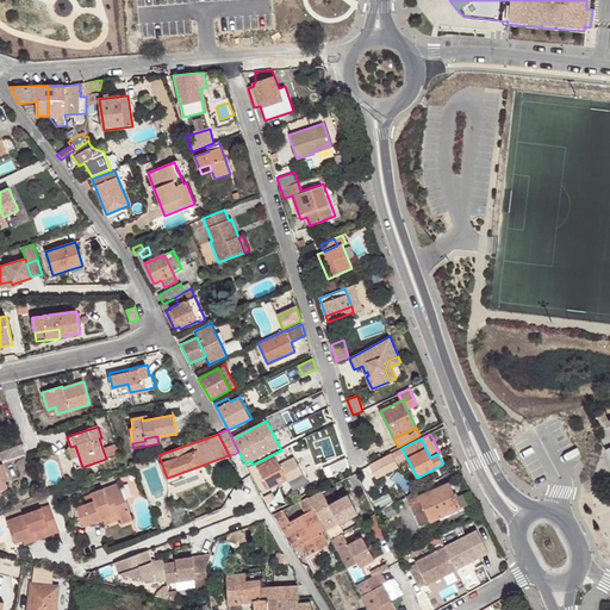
[(75,470),(82,467),(75,446),(70,447),(68,448),(75,470)]
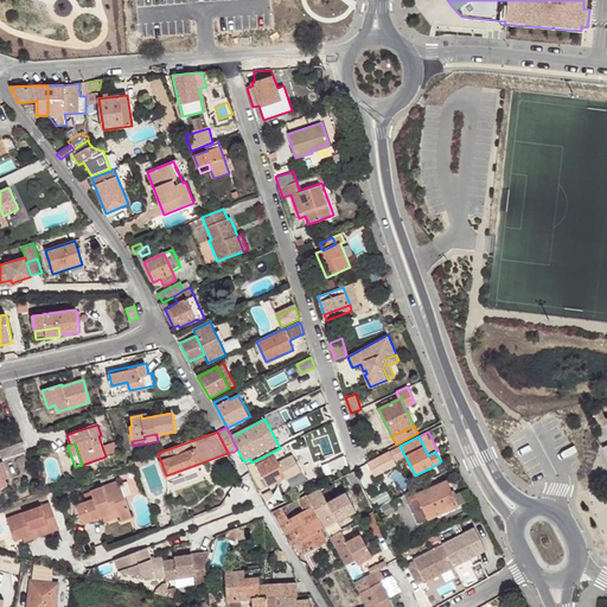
[(404,455),(400,446),(390,452),(394,460),(404,455)]
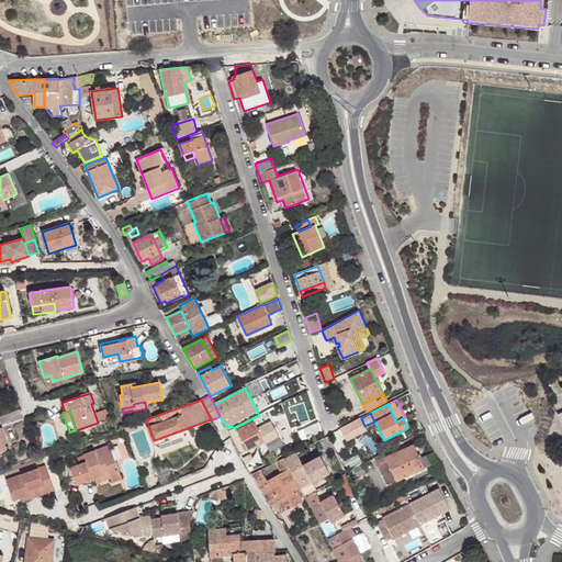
[(262,414),(259,415),(235,427),(248,451),(265,441),(267,445),(280,437),(271,422),(258,429),(255,423),(265,417),(262,414)]
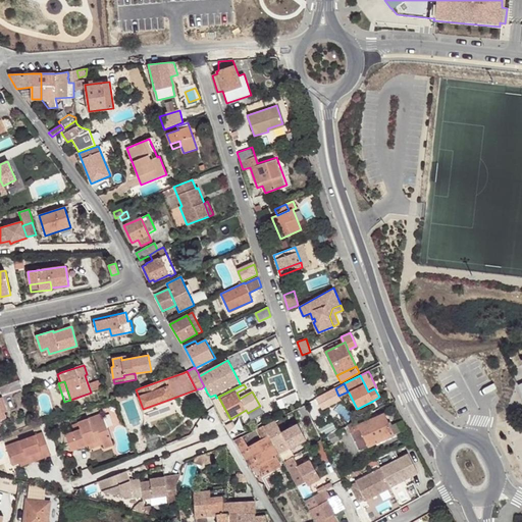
[(334,388),(316,398),(322,409),(340,400),(334,388)]
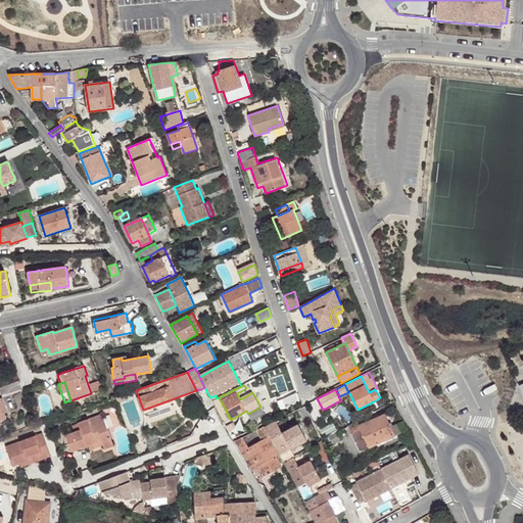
[(127,393),(116,397),(119,403),(129,399),(127,393)]
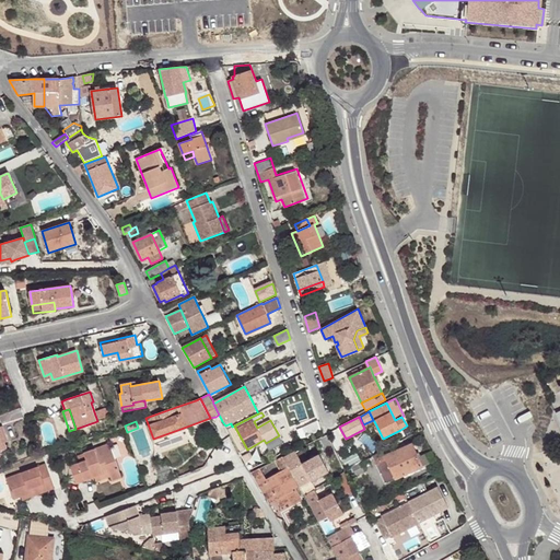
[(301,428),(304,436),(321,430),(317,421),(301,428)]
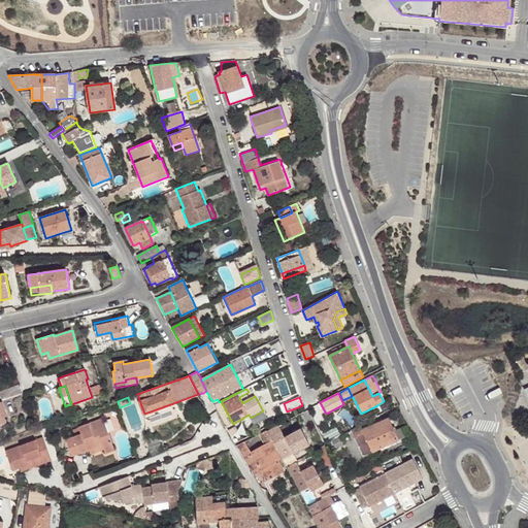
[(170,404),(144,414),(145,419),(172,409),(170,404)]
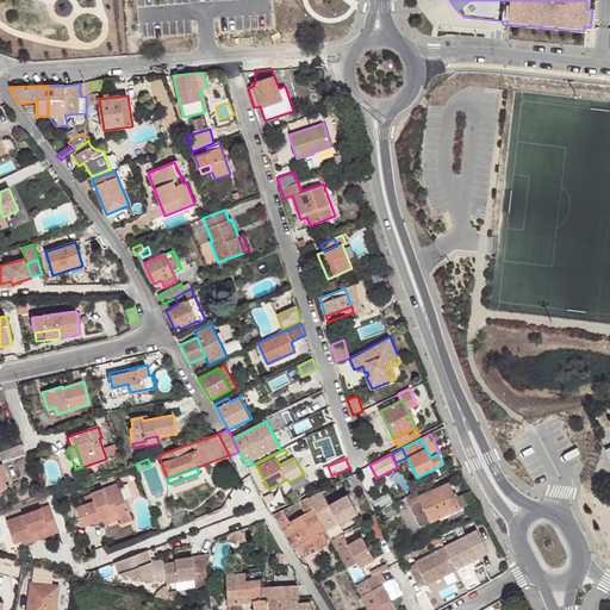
[(87,504),(76,508),(83,528),(119,515),(123,524),(134,521),(119,483),(91,493),(92,495),(85,497),(87,504)]
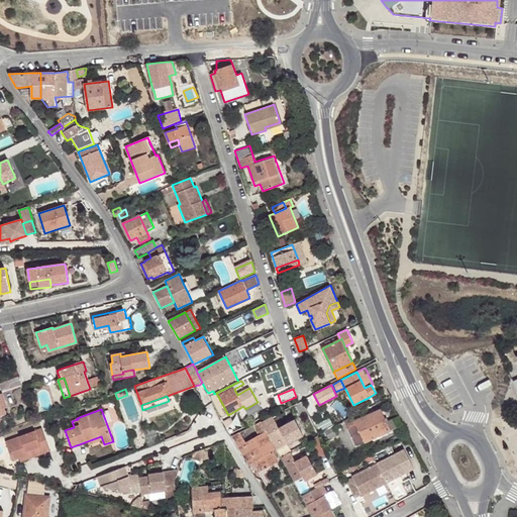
[(385,418),(381,409),(354,421),(353,417),(343,421),(355,446),(365,442),(390,430),(385,418)]
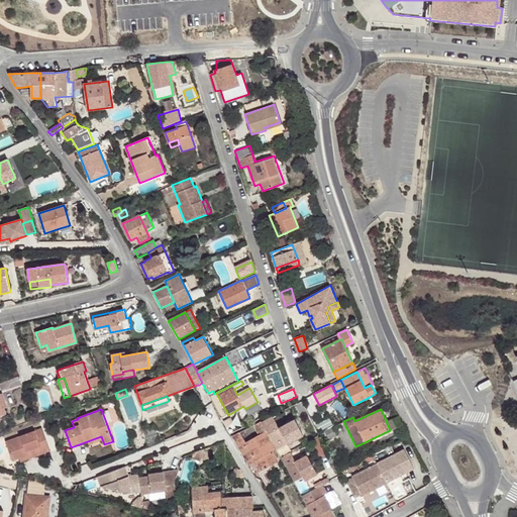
[(273,416),(261,422),(264,427),(268,433),(276,448),(277,449),(287,443),(288,444),(304,435),(295,419),(279,427),(273,416)]
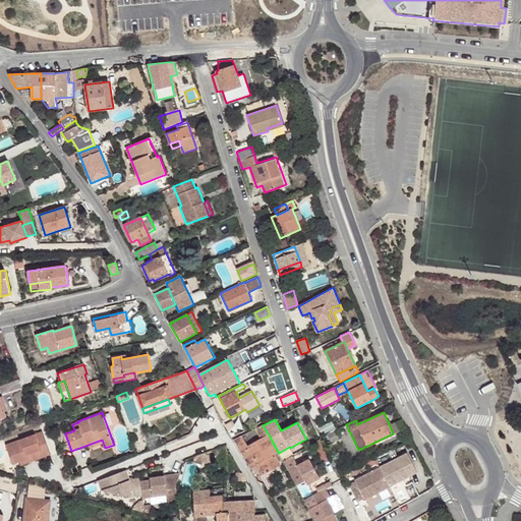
[(390,420),(388,421),(393,433),(406,428),(402,419),(391,423),(390,420)]
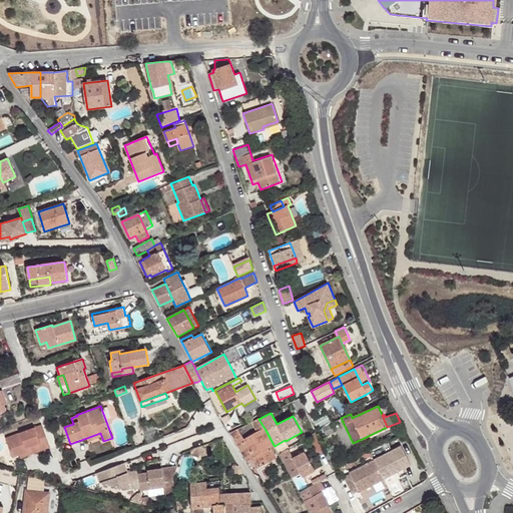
[(259,419),(259,418),(229,433),(246,462),(253,458),(260,454),(264,461),(265,463),(277,457),(271,447),(274,445),(266,430),(262,424),(259,419)]
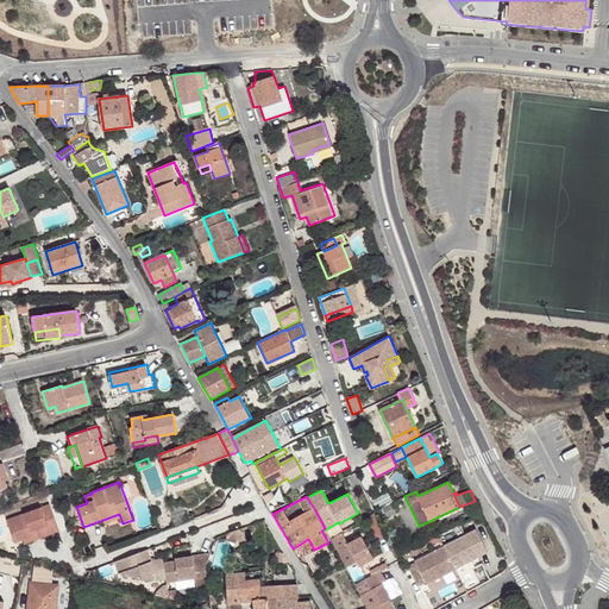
[(406,509),(401,498),(391,503),(396,513),(406,509)]
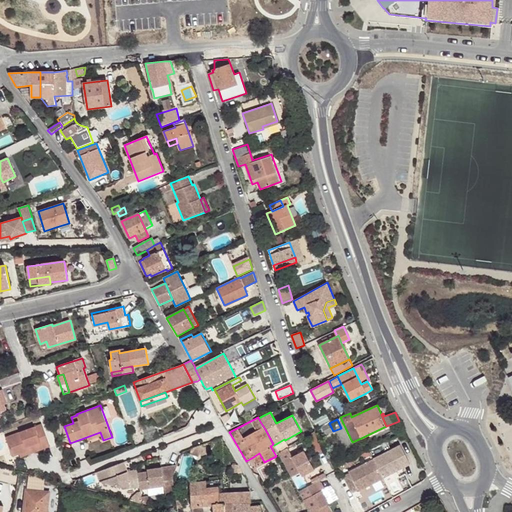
[(140,424),(143,434),(158,429),(157,426),(152,421),(146,423),(140,424)]
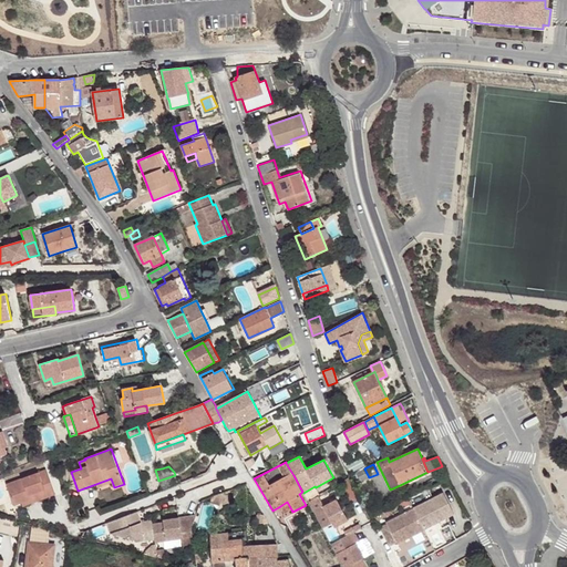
[(369,478),(364,468),(356,473),(360,482),(369,478)]
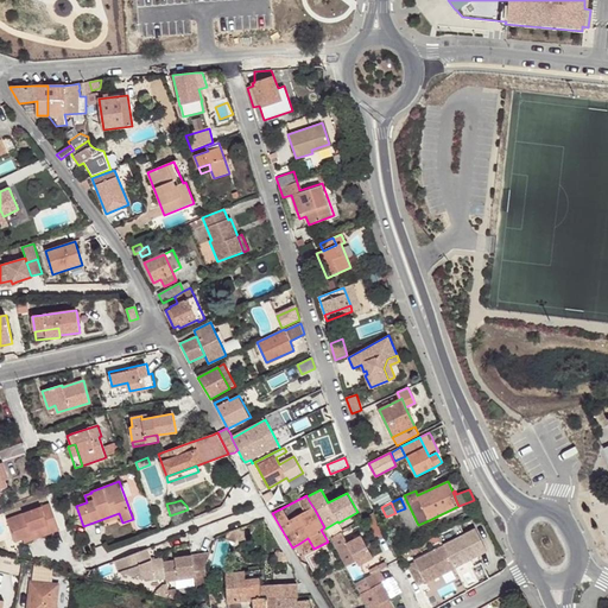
[(50,504),(6,519),(16,543),(24,539),(32,537),(31,532),(48,526),(50,530),(58,526),(50,504)]
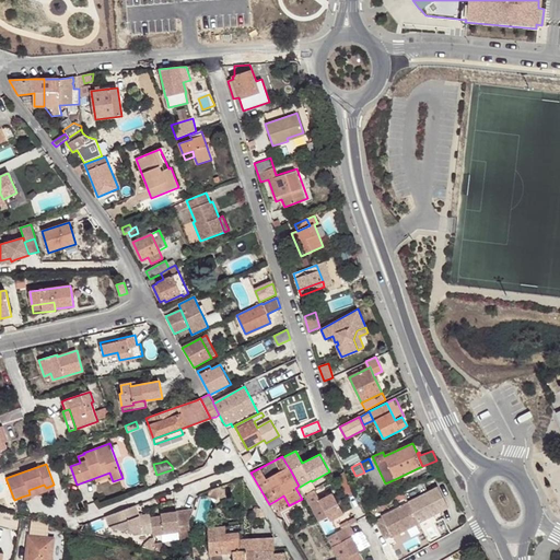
[(28,490),(30,494),(22,497),(23,501),(55,489),(54,485),(46,488),(44,485),(28,490)]
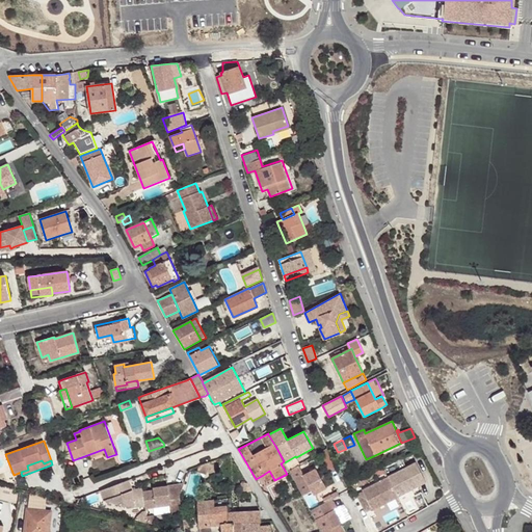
[(209,462),(198,467),(200,472),(207,473),(207,472),(210,471),(211,474),(215,472),(214,470),(217,469),(214,460),(209,462)]
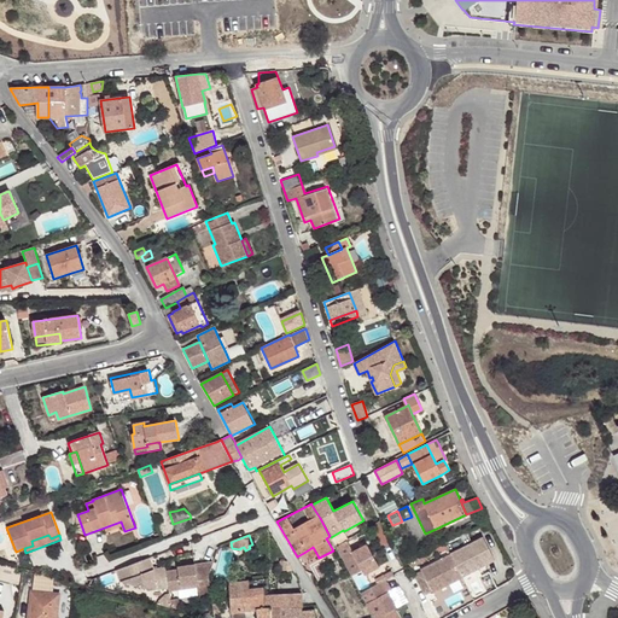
[(483,536),(450,554),(462,576),(495,559),(483,536)]
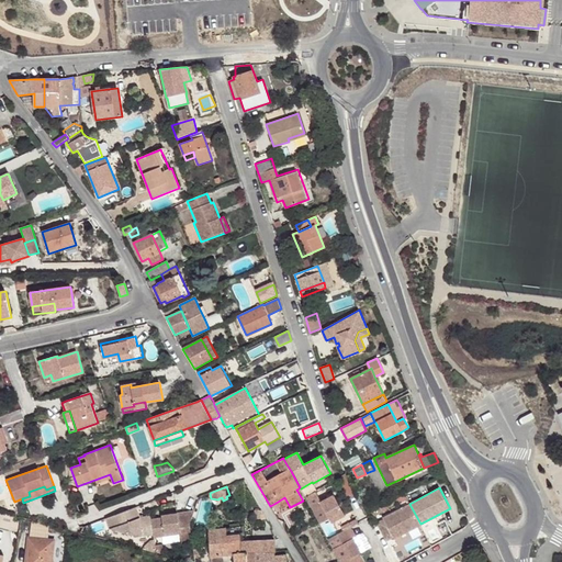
[(315,492),(305,497),(319,524),(329,519),(330,523),(344,516),(334,495),(321,502),(315,492)]
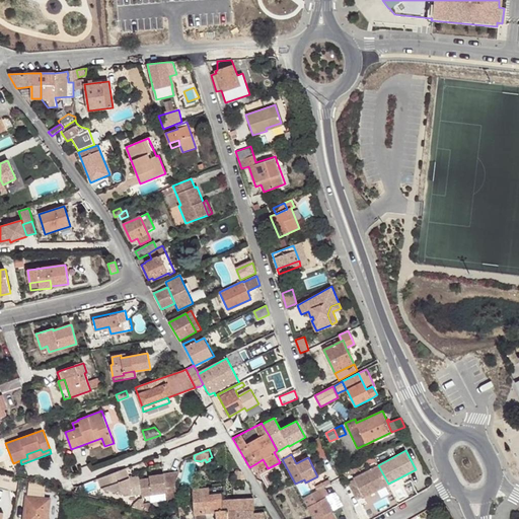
[(260,470),(267,466),(263,459),(256,463),(260,470)]
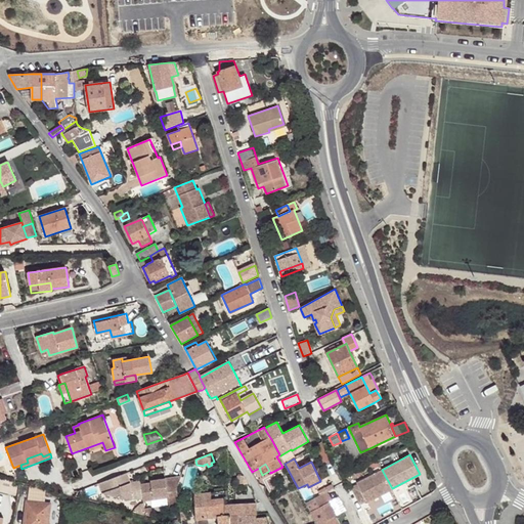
[(367,503),(392,489),(392,488),(382,470),(357,483),(358,484),(366,500),(367,503)]
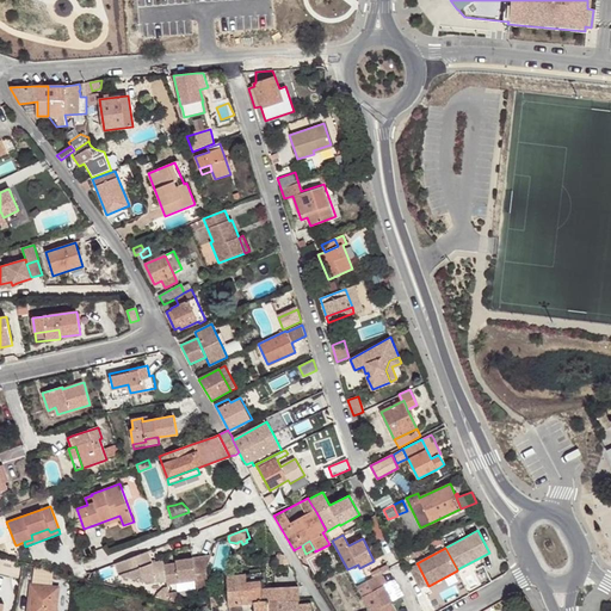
[(148,551),(115,563),(119,575),(146,582),(155,580),(155,582),(167,580),(167,584),(197,580),(209,579),(208,571),(211,555),(176,560),(177,563),(165,565),(164,561),(153,562),(148,551)]
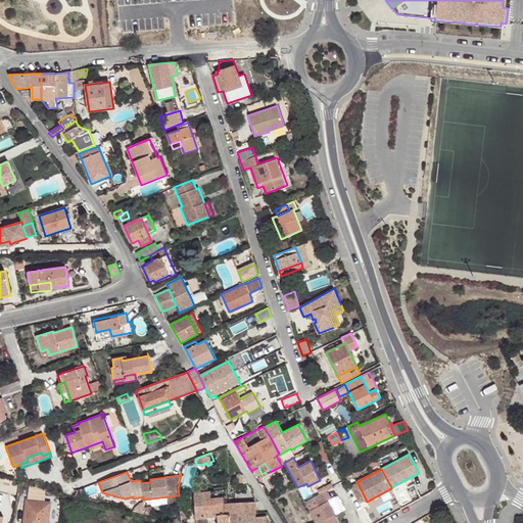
[(366,500),(358,483),(350,486),(360,504),(366,500)]
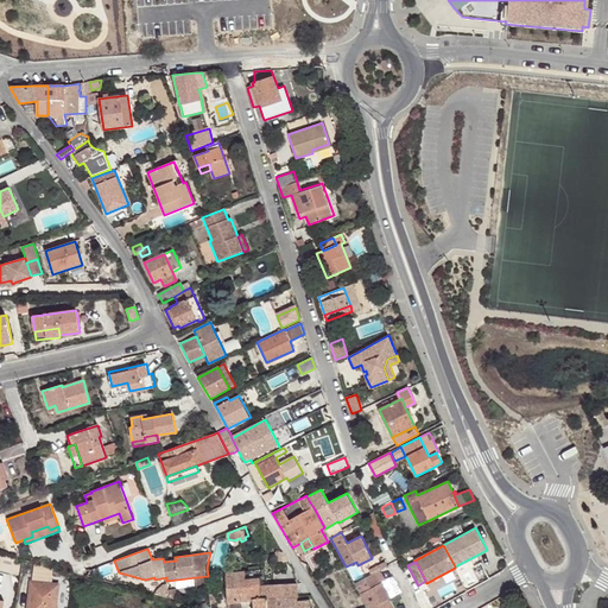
[(33,575),(43,576),(43,583),(48,583),(48,578),(52,578),(54,569),(35,564),(33,575)]
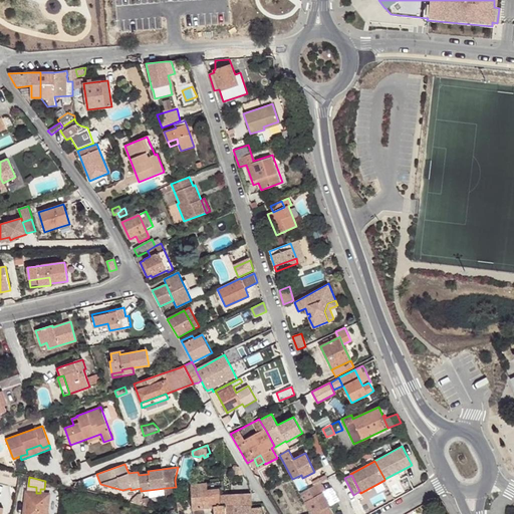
[(293,482),(298,488),(304,484),(299,477),(293,482)]
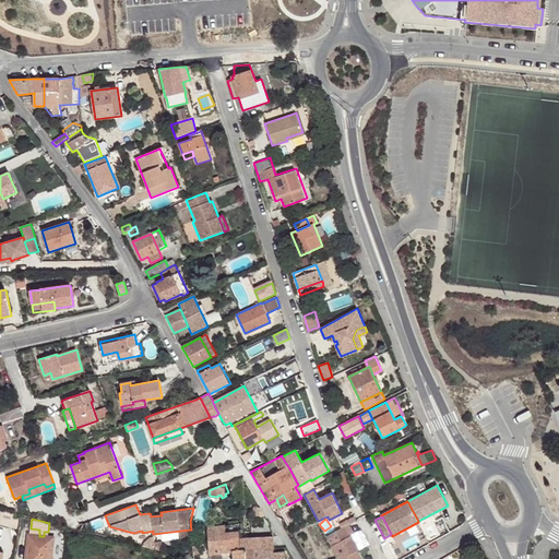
[(238,524),(209,527),(210,554),(222,552),(233,551),(233,550),(245,549),(274,549),(274,537),(239,539),(239,533),(238,524)]
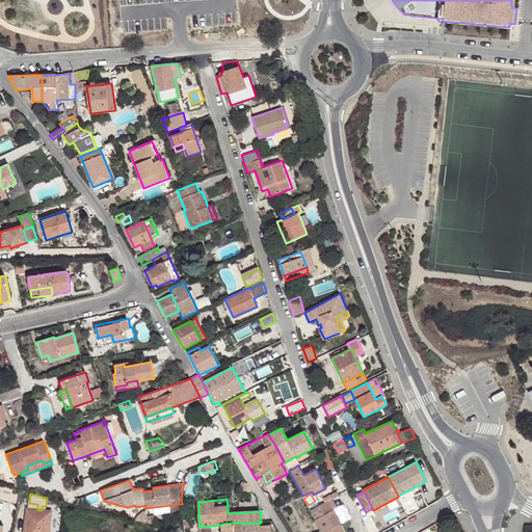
[(327,501),(310,510),(321,531),(343,531),(339,525),(341,524),(334,510),(333,510),(327,501)]
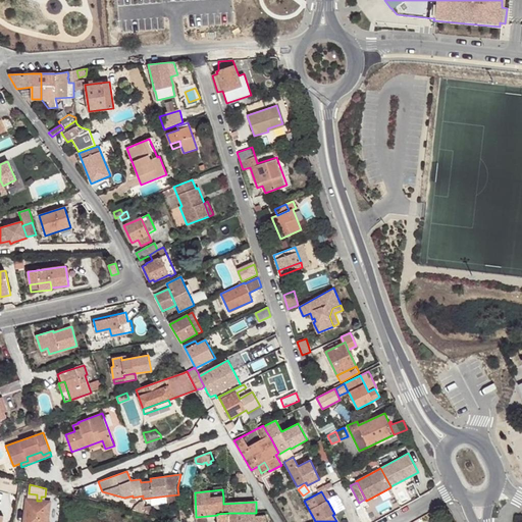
[(27,500),(23,521),(47,521),(50,502),(45,502),(45,497),(41,497),(41,501),(37,501),(37,494),(29,493),(28,500),(27,500)]
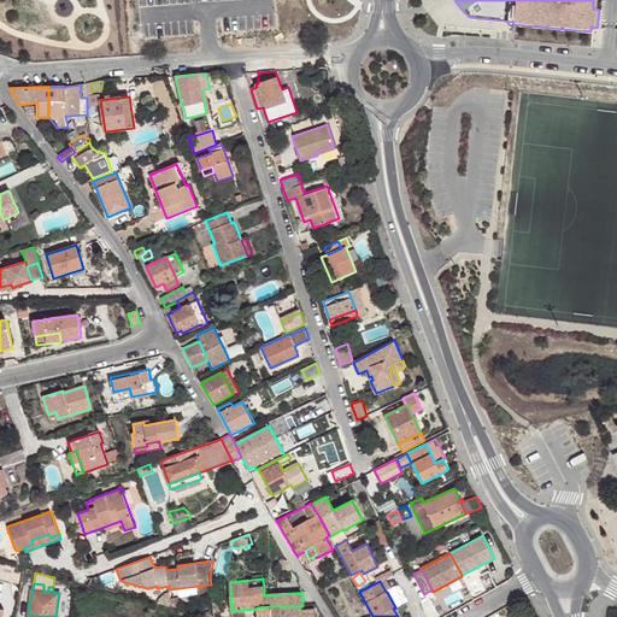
[(211,585),(199,586),(200,595),(212,594),(211,585)]
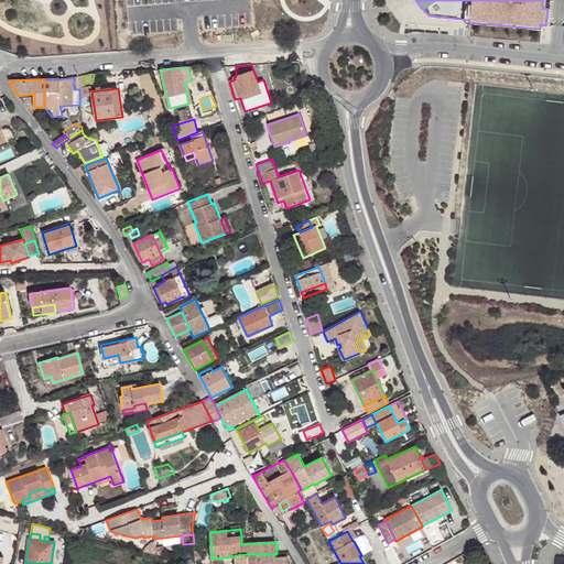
[(145,549),(144,551),(151,553),(155,554),(155,550),(155,548),(154,542),(151,543),(145,549)]
